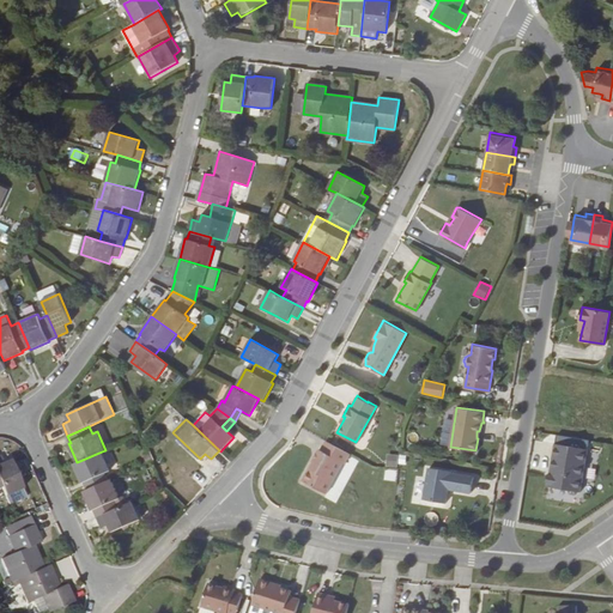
[(326,439),(321,449),(320,448),(313,461),(314,461),(309,471),(308,471),(303,479),(310,484),(311,484),(326,492),(344,461),(345,462),(350,453),(326,439)]
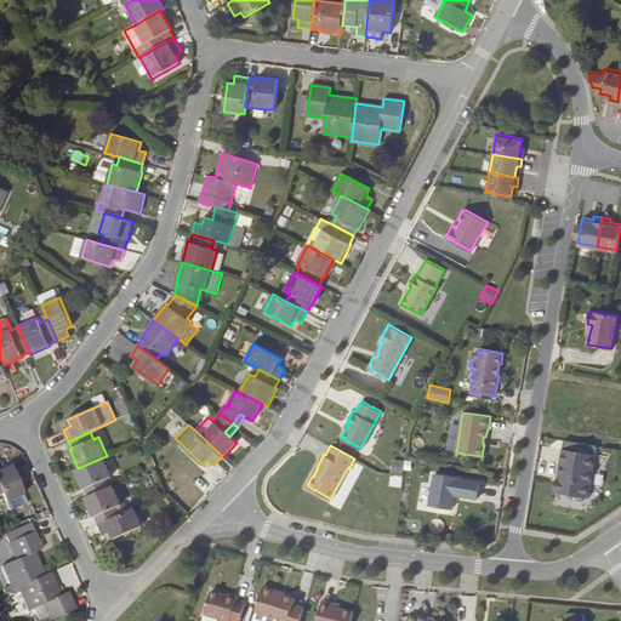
[(558,488),(557,493),(577,496),(580,500),(585,501),(588,497),(590,497),(597,455),(594,453),(562,448),(556,478),(554,478),(553,488),(558,488)]
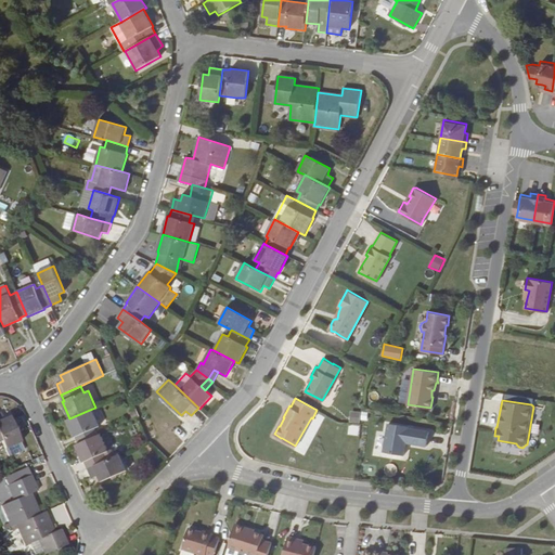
[(100,426),(92,409),(69,418),(67,421),(75,438),(76,437),(79,443),(99,436),(95,428),(100,426)]
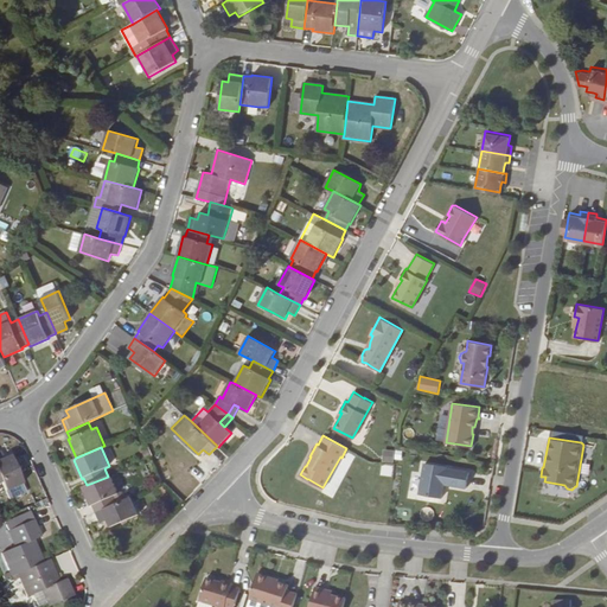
[(26,491),(11,455),(4,458),(1,451),(0,451),(0,478),(1,483),(10,499),(26,491)]
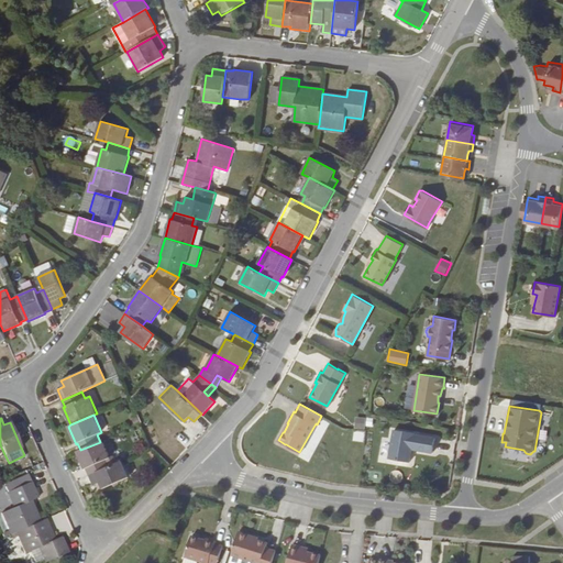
[(365,429),(365,418),(355,418),(355,428),(365,429)]
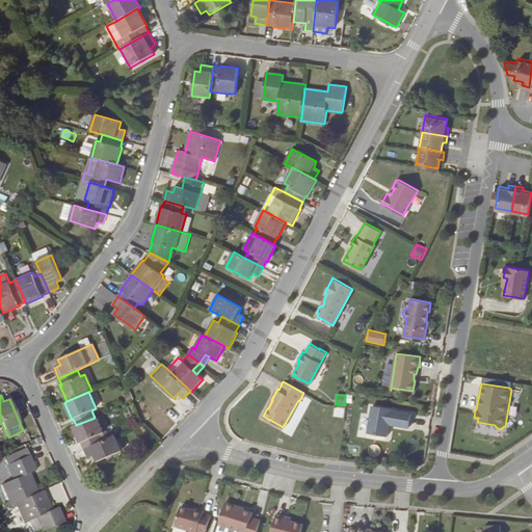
[(372,405),(368,432),(387,436),(389,423),(390,419),(394,420),(393,424),(408,427),(410,413),(396,410),(396,415),(391,414),(391,409),(391,408),(372,405)]
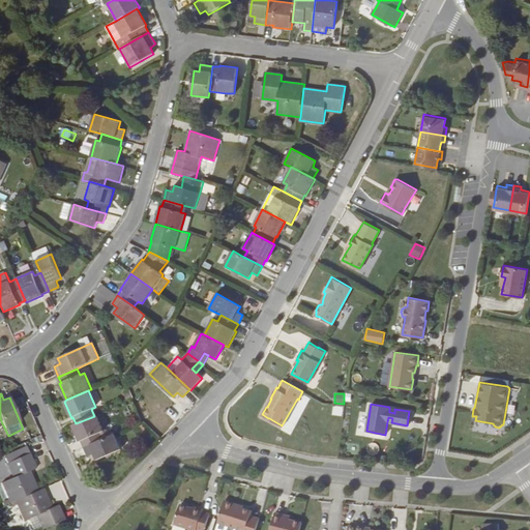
[(104,431),(96,414),(94,416),(76,423),(72,425),(80,441),(81,441),(84,447),(110,436),(107,429),(104,431)]
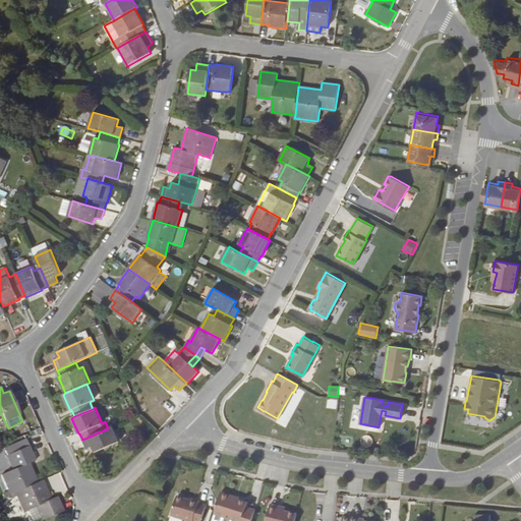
[(108,428),(82,440),(87,449),(93,447),(95,452),(119,442),(112,426),(108,428)]
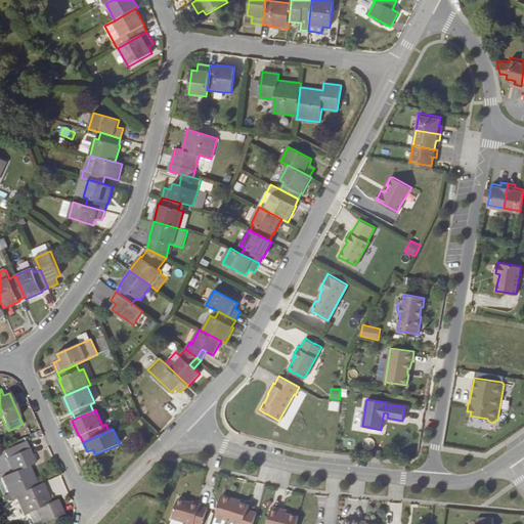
[(343,447),(354,448),(355,439),(344,439),(343,447)]
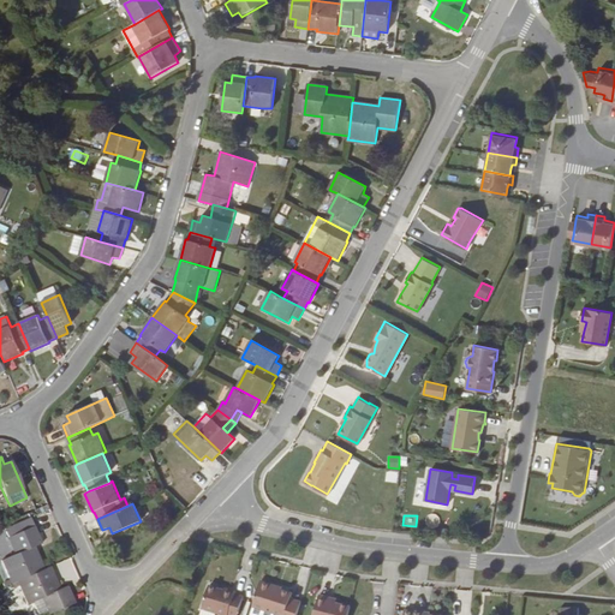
[(428,518),(430,527),(440,525),(436,515),(428,518)]
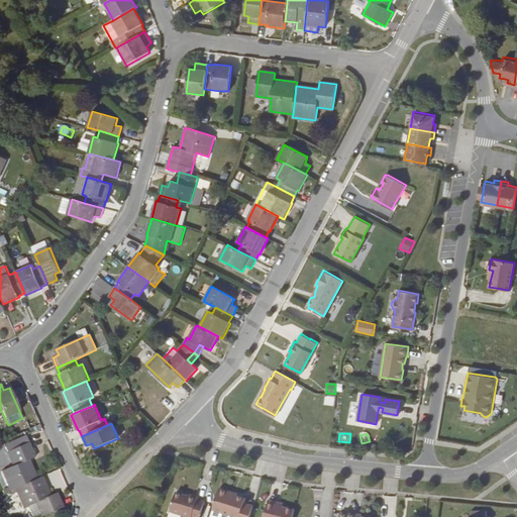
[(26,435),(12,441),(13,444),(5,447),(14,466),(1,472),(10,491),(38,479),(29,459),(35,456),(26,435)]
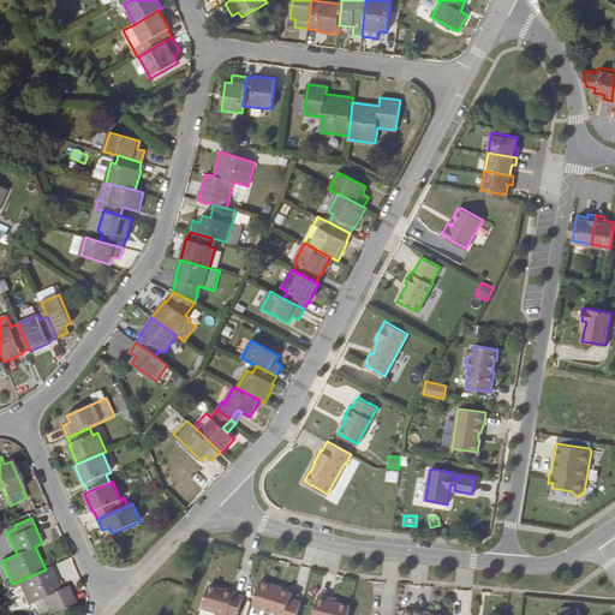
[(46,569),(12,584),(13,587),(19,585),(28,604),(34,602),(39,613),(41,614),(48,611),(49,614),(76,603),(67,586),(60,589),(51,567),(46,569)]
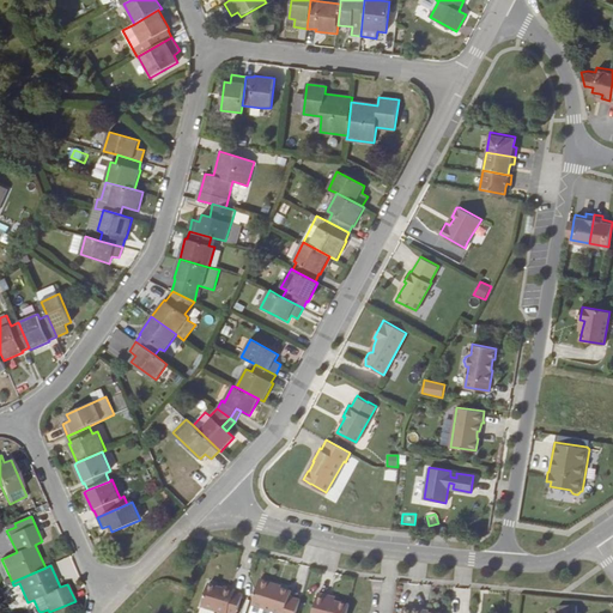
[(290,595),(292,590),(281,587),(273,584),(273,582),(260,577),(253,602),(281,612),(297,612),(302,599),(290,595)]
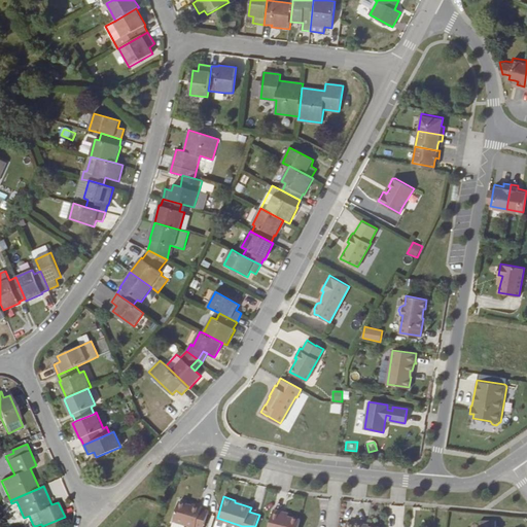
[(202,526),(208,510),(201,507),(202,505),(191,503),(191,504),(179,500),(173,520),(194,526),(202,526)]
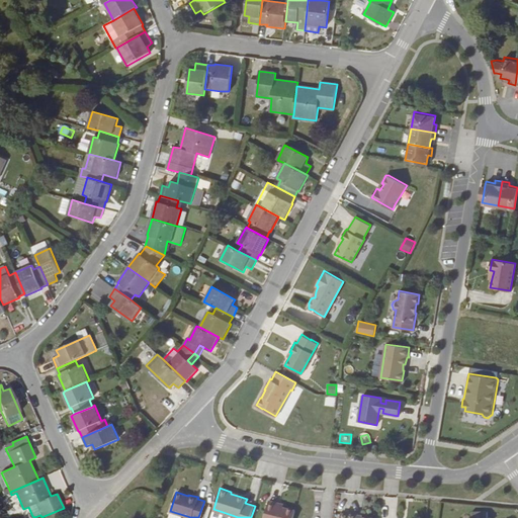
[(293,517),(295,510),(283,507),(276,505),(277,502),(269,500),(265,517),(293,517)]
